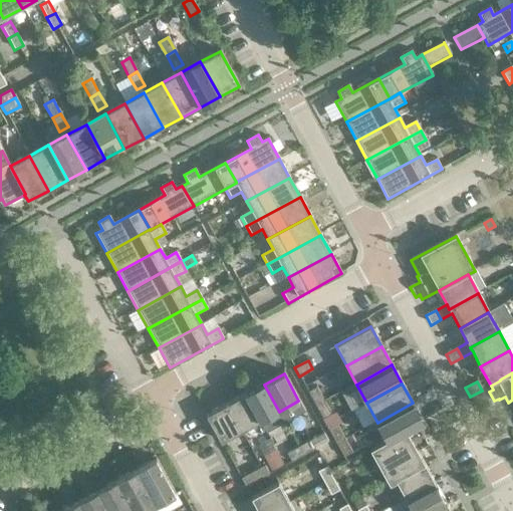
[(279,412),(264,385),(245,395),(259,422),(279,412)]
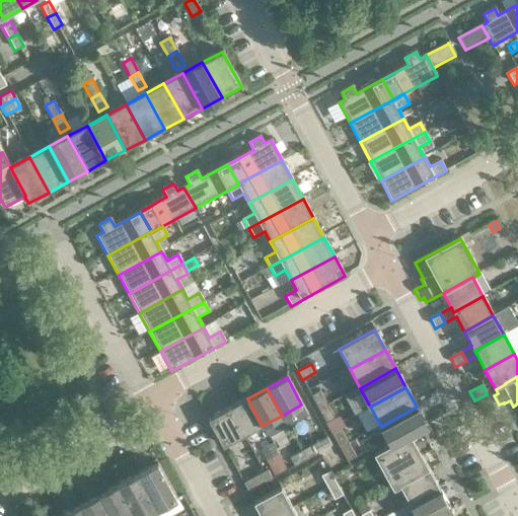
[(319,391),(311,396),(318,411),(326,406),(319,391)]
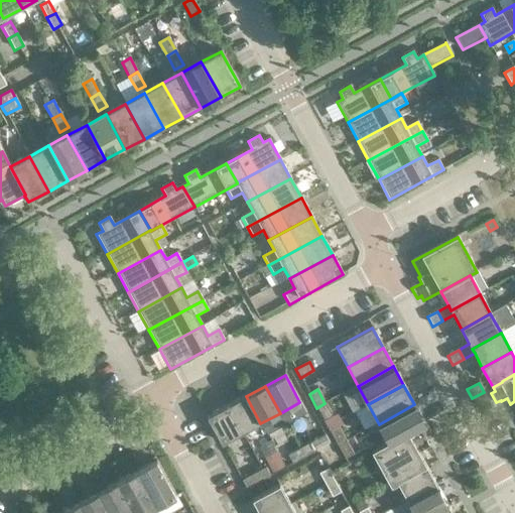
[(260,423),(246,396),(227,406),(242,433),(260,423)]
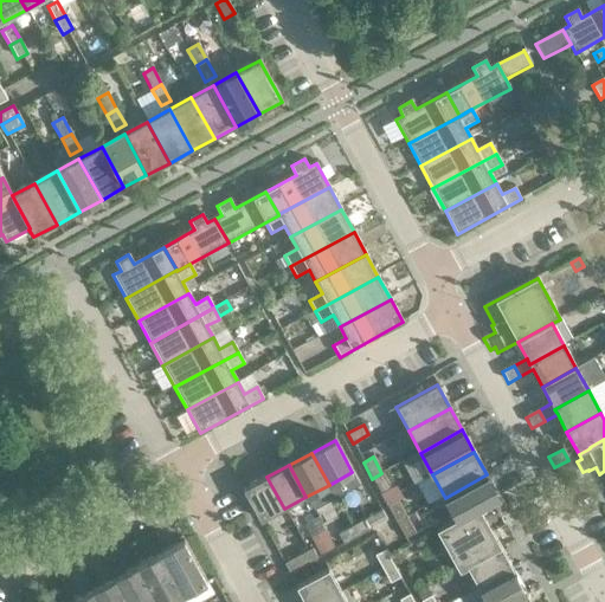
[(391,490),(381,473),(372,479),(381,494),(391,490)]
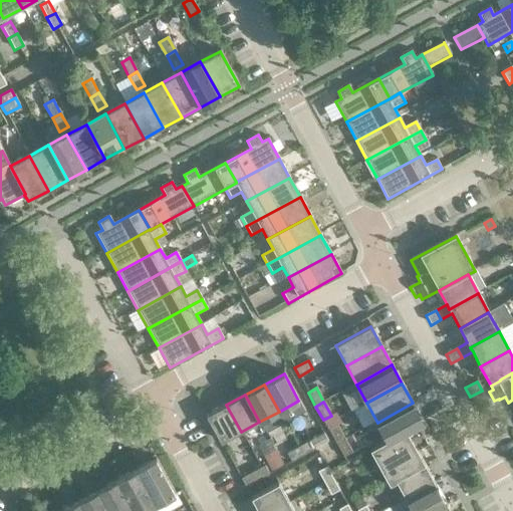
[(423,423),(413,403),(377,423),(388,441),(388,442),(414,428),(423,423)]
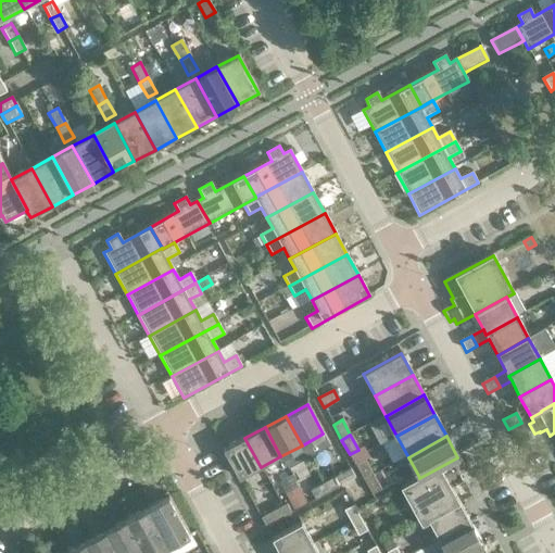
[(261,467),(244,438),(223,450),(239,479),(261,467)]
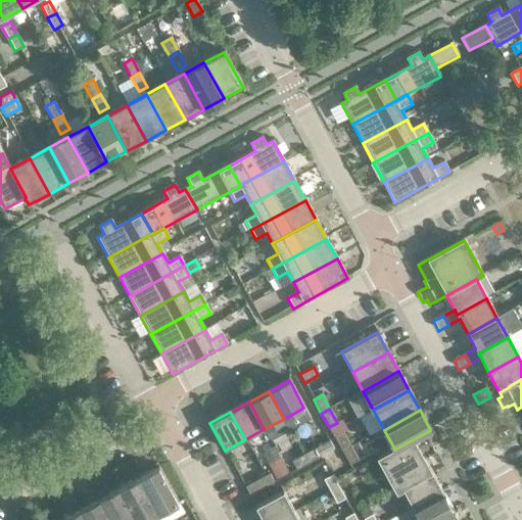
[(432,434),(430,430),(421,435),(394,450),(394,448),(376,458),(396,493),(404,490),(402,489),(432,474),(424,459),(435,453),(432,448),(438,444),(443,442),(437,431),(432,434)]
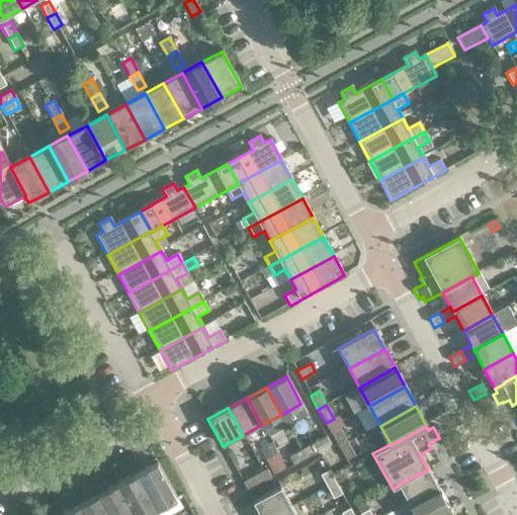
[(340,429),(331,434),(339,448),(347,443),(340,429)]
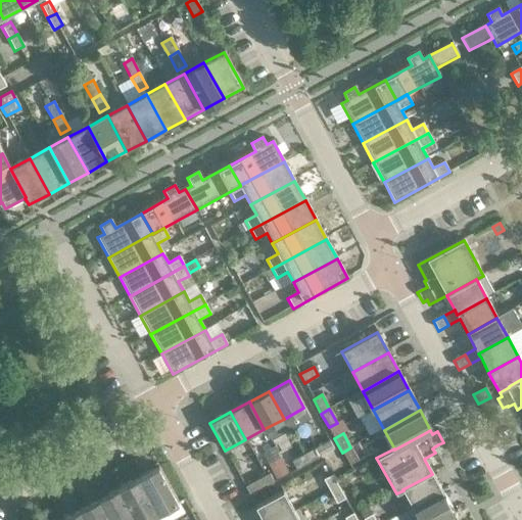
[(359,462),(350,447),(342,453),(349,466),(359,462)]
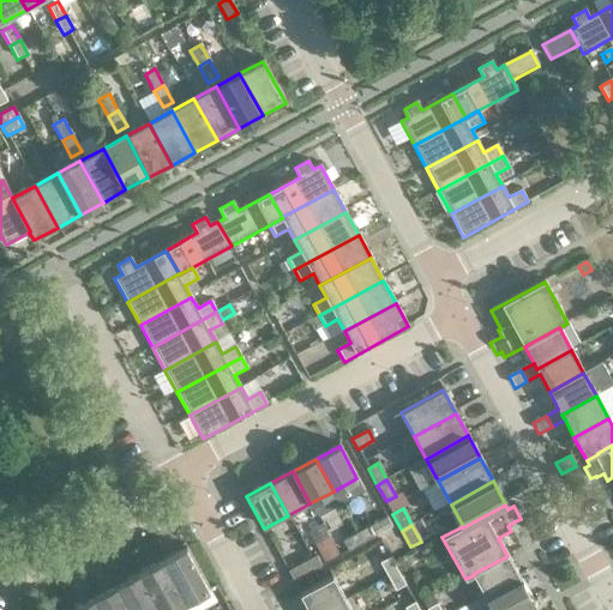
[(371,526),(356,535),(362,544),(377,537),(371,526)]
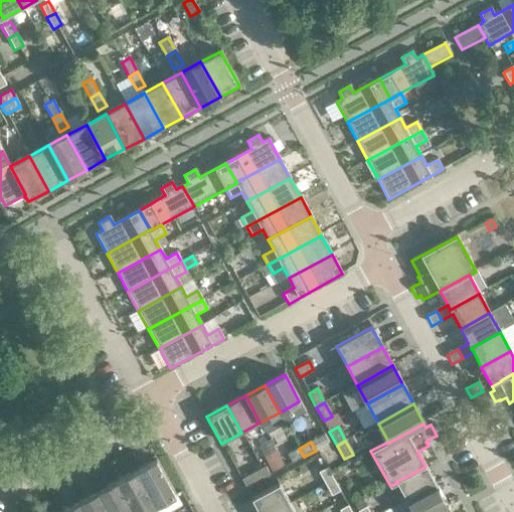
[(304,457),(299,449),(288,455),(292,464),(304,457)]
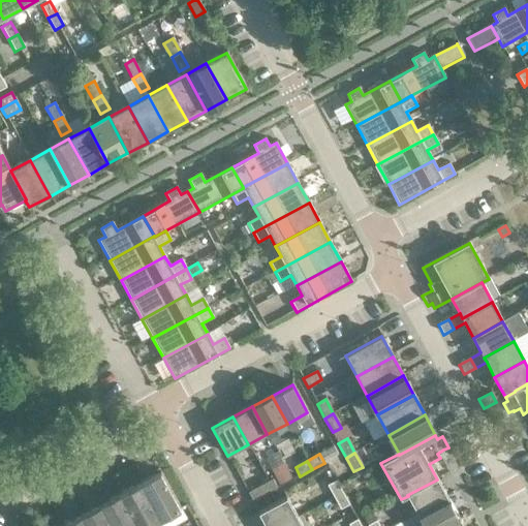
[(283,464),(271,470),(280,486),(291,480),(283,464)]
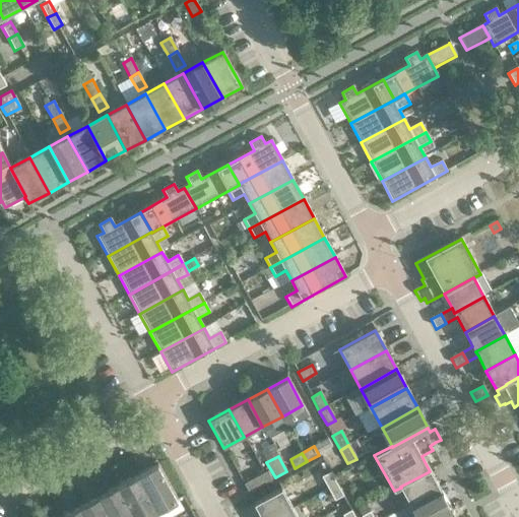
[(177,500),(157,464),(137,475),(156,511),(177,500)]
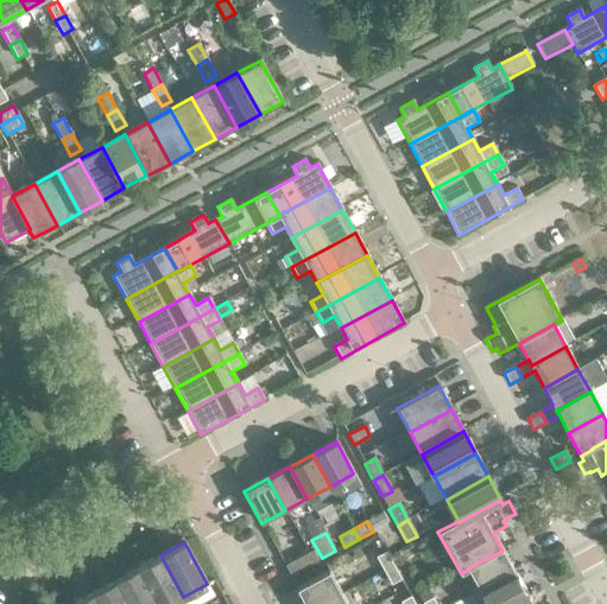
[(313,551),(299,559),(304,568),(318,561),(313,551)]
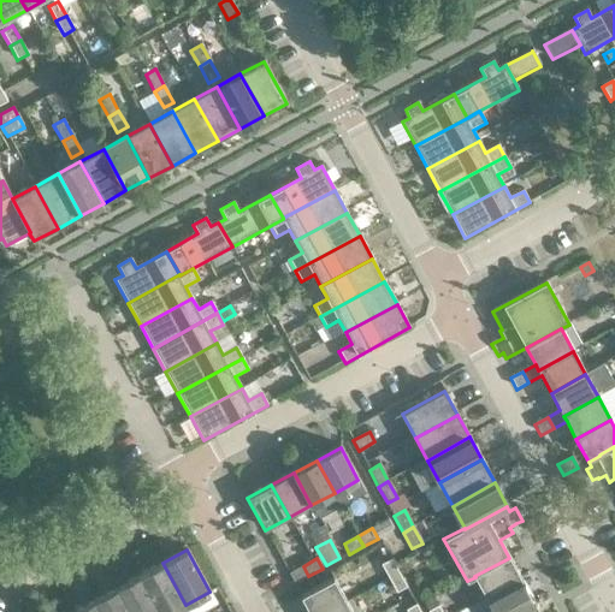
[(521,581),(509,558),(474,576),(475,577),(488,599),(521,581)]
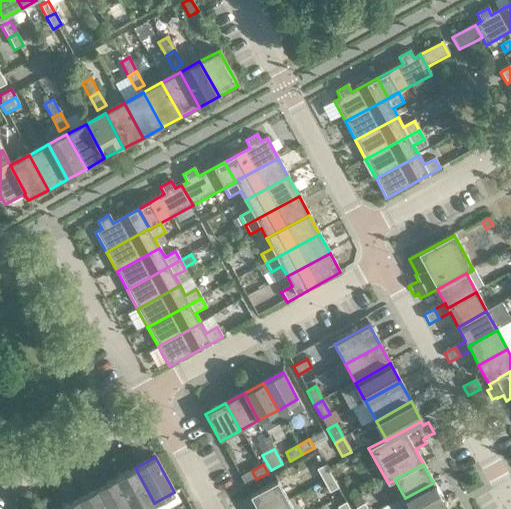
[(325,466),(316,470),(323,482),(331,477),(325,466)]
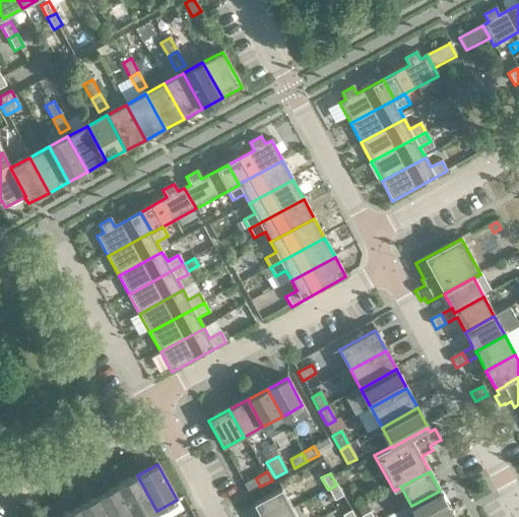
[(145,516),(156,511),(137,475),(118,487),(134,516),(145,516)]
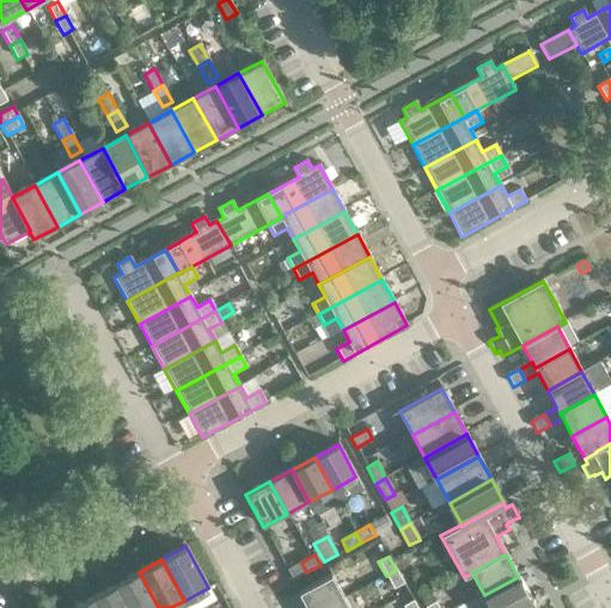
[(306,572),(301,563),(287,570),(292,581),(306,572)]
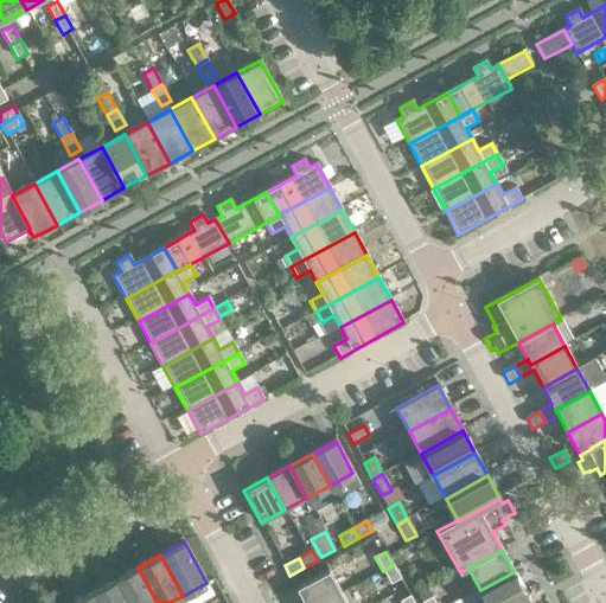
[(401,579),(393,565),(383,571),(390,585),(401,579)]
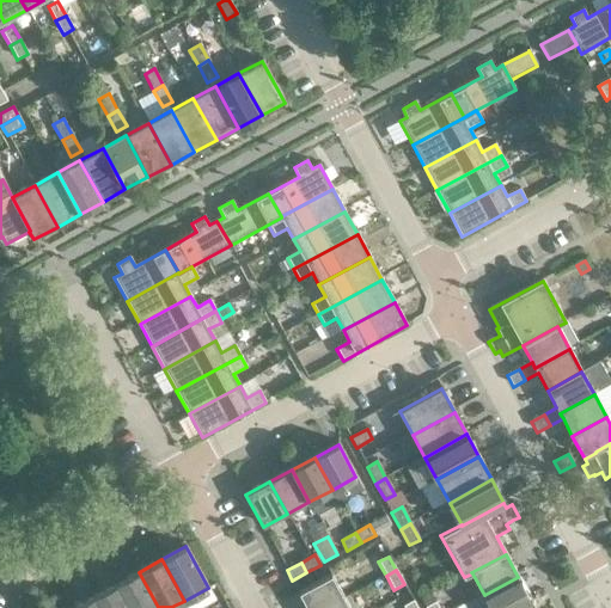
[(158,607),(139,572),(116,584),(128,607),(158,607)]
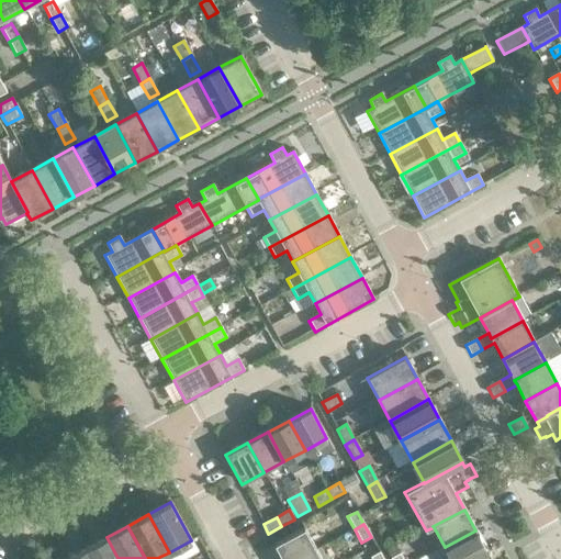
[(275,545),(281,558),(301,558),(316,550),(304,529),(275,545)]
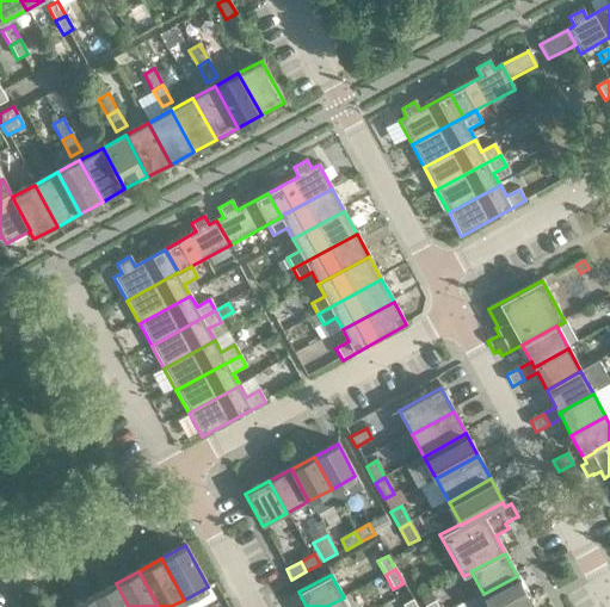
[(515,606),(530,599),(517,576),(484,594),(490,606),(515,606)]
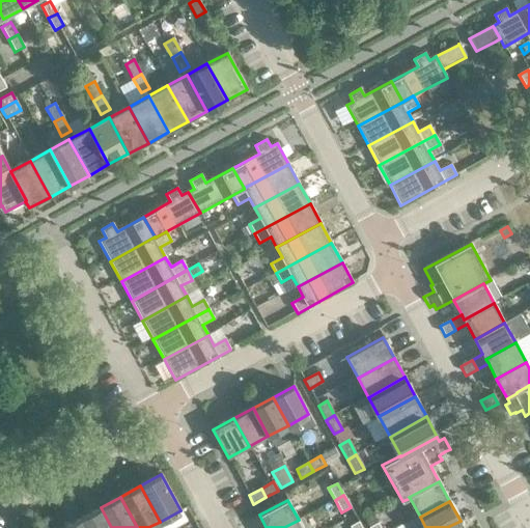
[(111,527),(101,507),(81,518),(86,527),(111,527)]
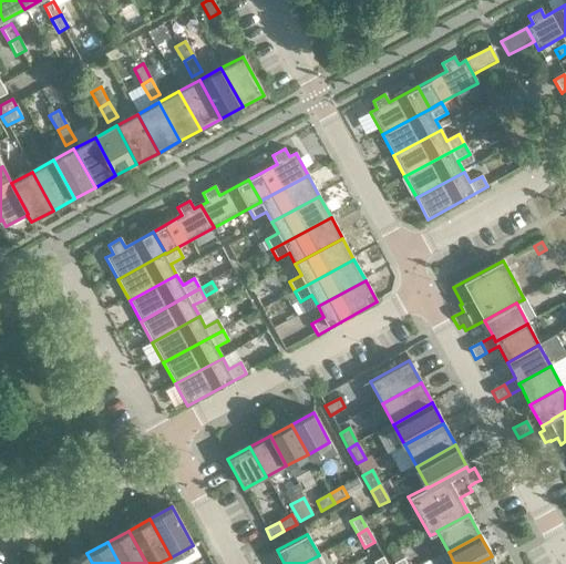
[(92,563),(86,553),(69,563),(92,563)]
